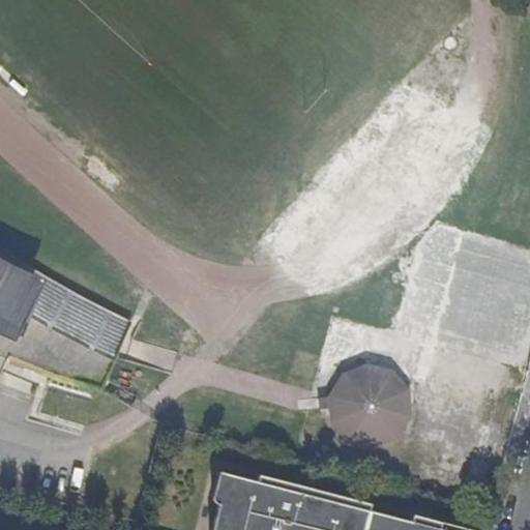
[(49,294),(64,302),(121,332),(116,343),(130,323),(113,315),(77,295),(16,260),(0,248),(0,263),(29,283),(49,294)]
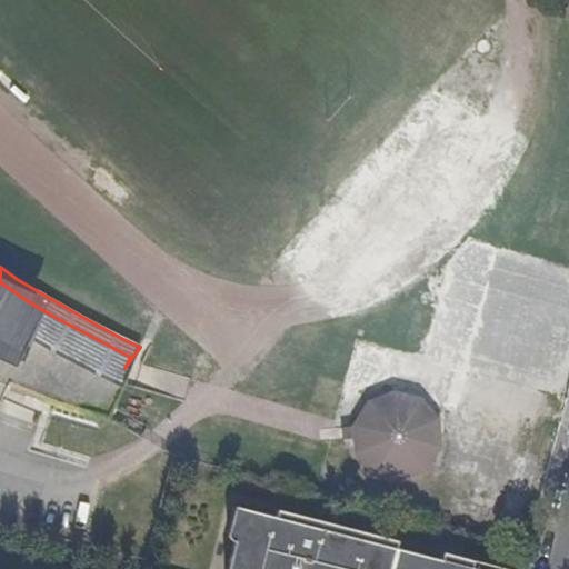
[(47,410),(66,416),(69,402),(26,390),(40,335),(45,318),(69,325),(52,316),(31,303),(0,282),(0,391),(2,393),(22,401),(47,410)]
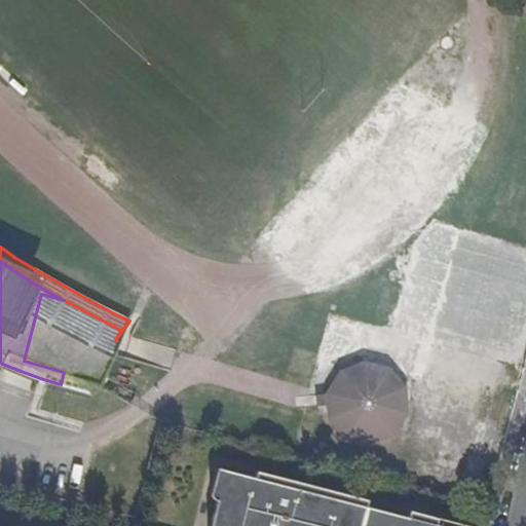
[(64,372),(101,382),(113,355),(104,350),(110,338),(115,340),(120,330),(64,300),(41,294),(37,309),(24,361),(64,372)]
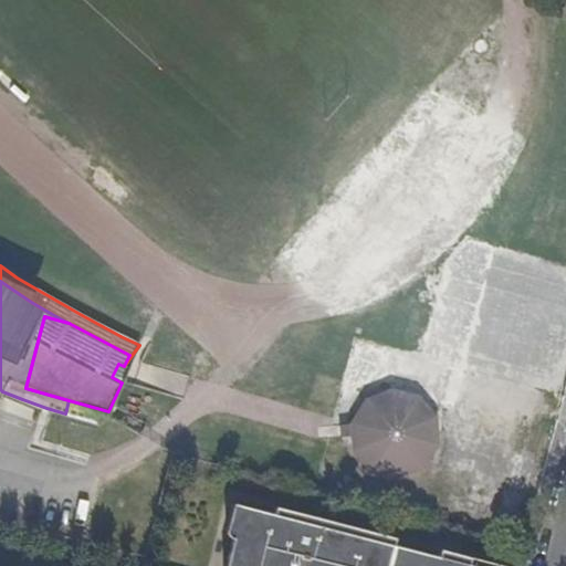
[(112,377),(122,383),(139,345),(124,366),(118,364),(112,377)]
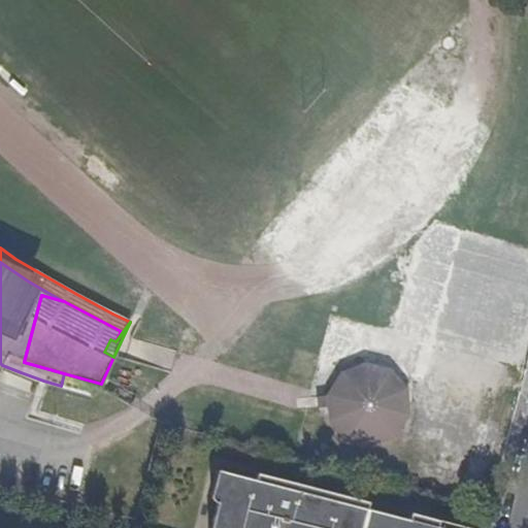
[(329,395),(329,397),(329,407),(330,421),(347,440),(370,447),(394,437),(407,417),(406,391),(390,371),(366,365),(342,374),(329,395)]
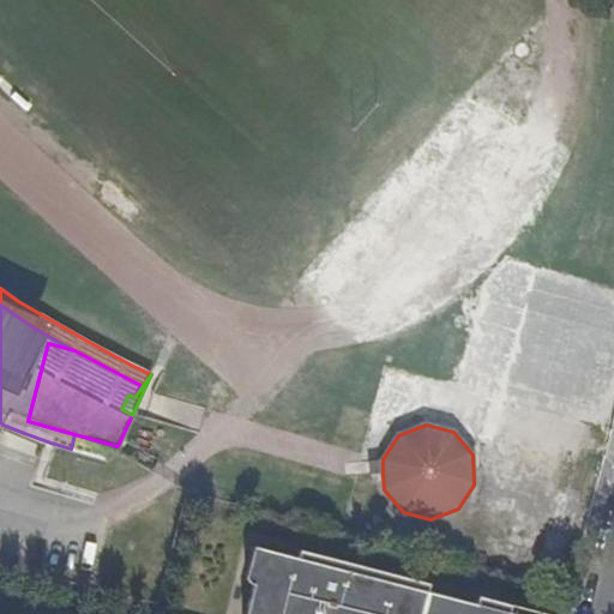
[(74,434),(71,449),(106,458),(110,450),(115,451),(118,446),(74,434)]
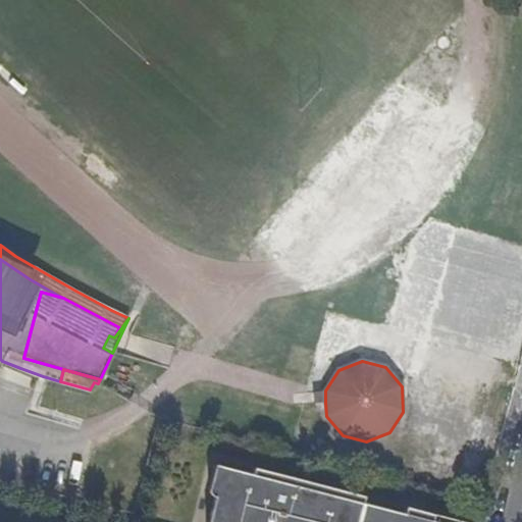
[(325,403),(325,393),(314,393),(315,404),(325,403)]
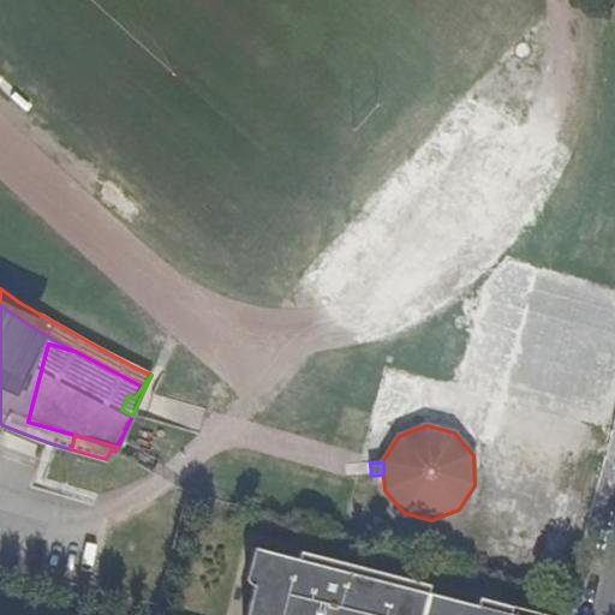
[(543,614),(539,614),(538,614),(512,614),(509,614),(511,607),(477,597),(473,613),(457,608),(459,601),(427,592),(429,585),(369,569),(347,563),(345,572),(329,568),(330,560),(298,551),(297,559),(251,548),(243,577),(245,581),(246,584),(250,586),(243,614),(543,614)]
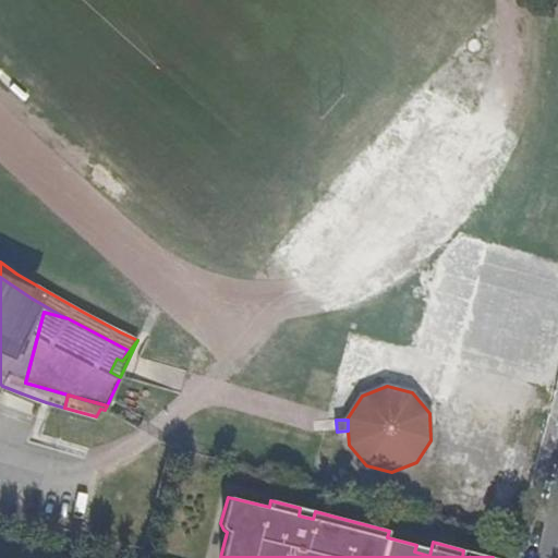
All buildings are outlined.
